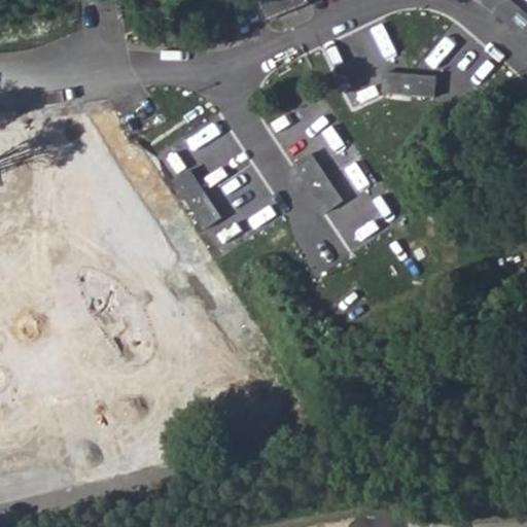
[(252,0),(259,18),(303,0),(252,0)]
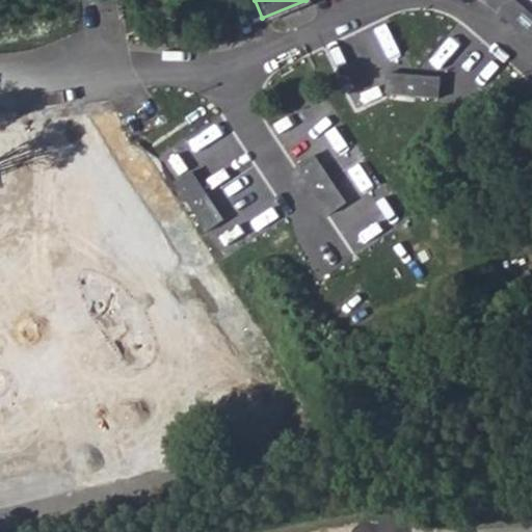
[(531,15),(514,0),(509,0),(498,12),(531,43),(531,15)]
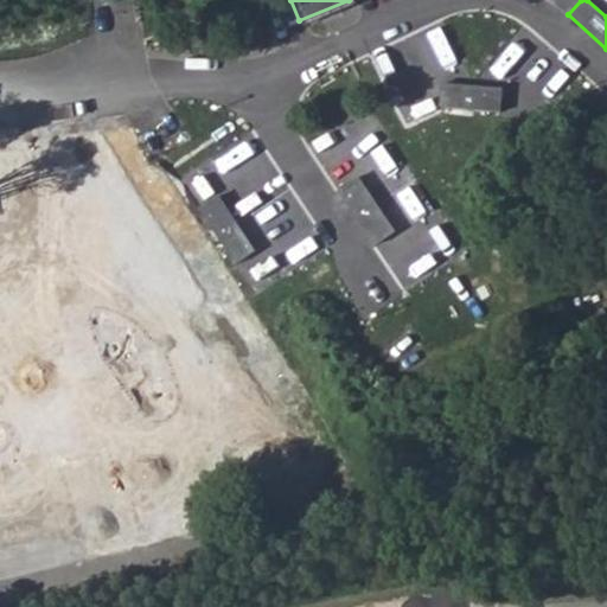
[(441,85),(440,109),(500,113),(502,89),(441,85)]
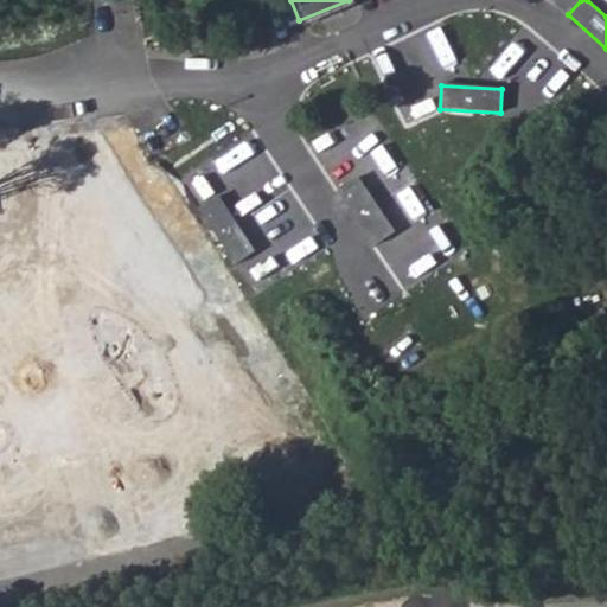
[(357,174),(338,187),(376,244),(395,231),(357,174)]
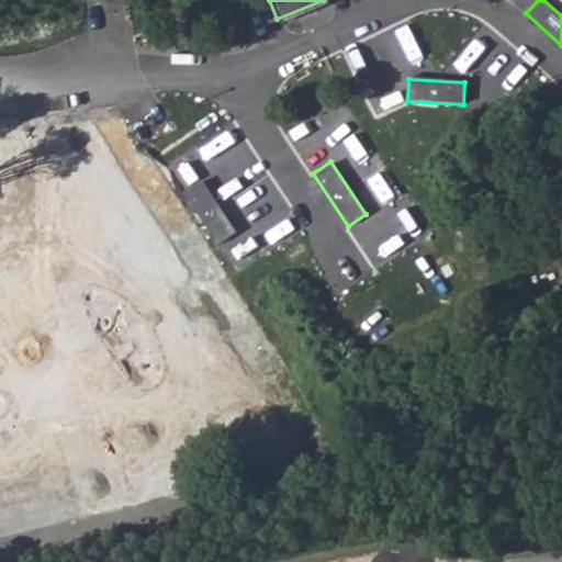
[(202,180),(184,192),(221,245),(238,233),(202,180)]
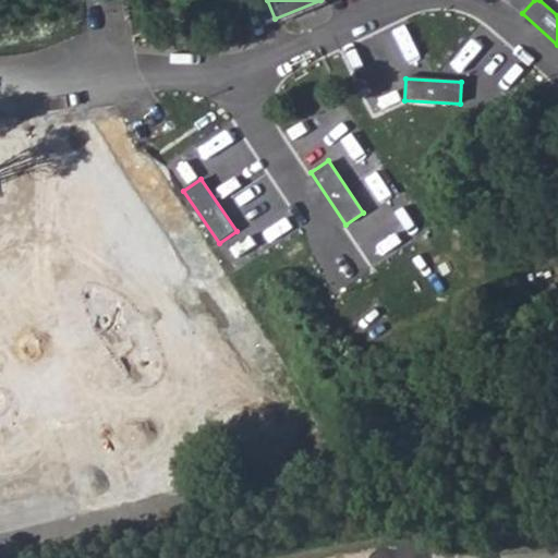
[(385,217),(365,232),(384,255),(403,240),(385,217)]
